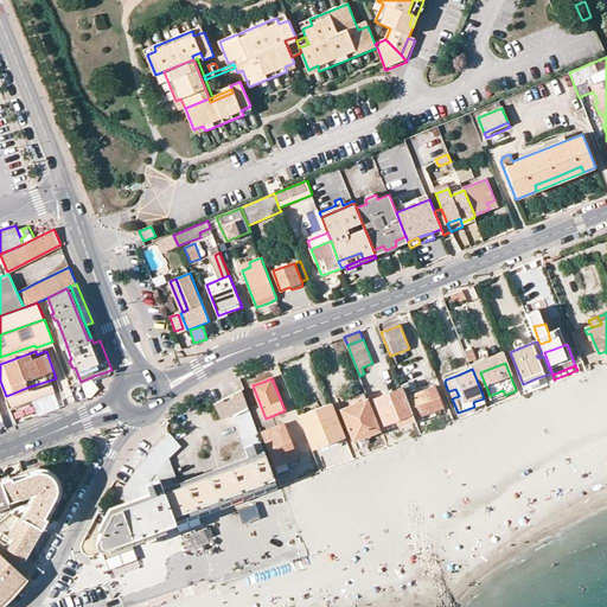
[(523,384),(525,390),(540,384),(536,378),(523,384)]
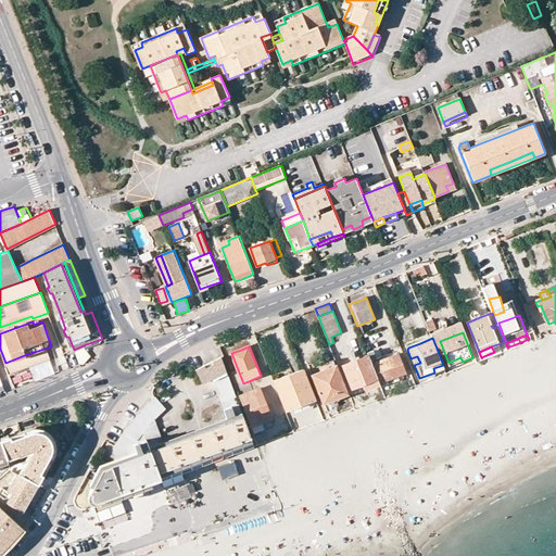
[(51,357),(48,348),(27,354),(5,363),(9,373),(51,357)]
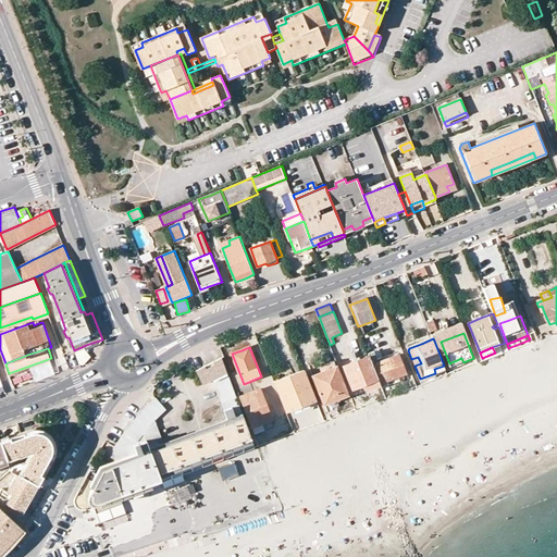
[(375,370),(381,384),(398,376),(406,374),(399,355),(380,362),(374,350),(369,354),(370,356),(375,370)]
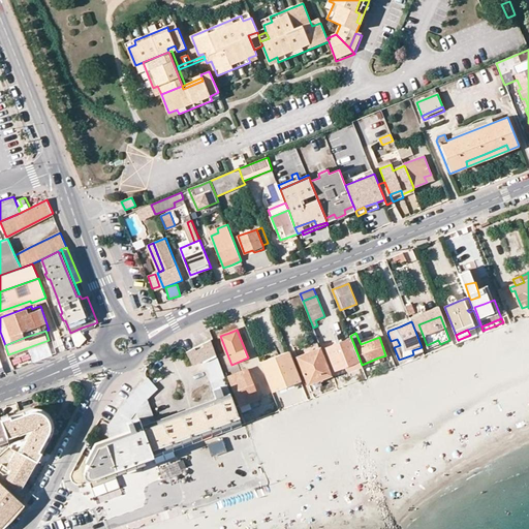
[(339,343),(327,348),(337,374),(362,365),(356,351),(351,338),(339,343)]
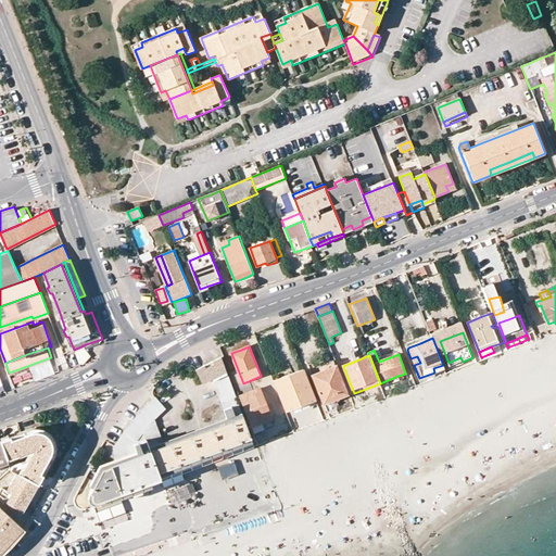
[(414,365),(420,363),(417,356),(411,358),(414,365)]
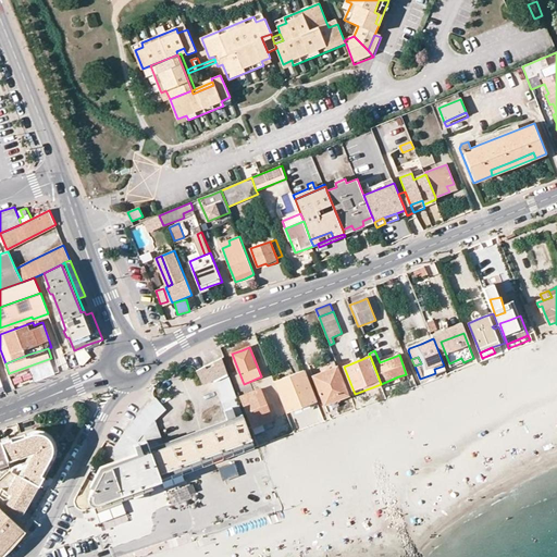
[(213,380),(230,422),(151,452),(159,473),(161,480),(162,483),(183,475),(180,466),(251,438),(222,358),(197,371),(205,384),(213,380)]
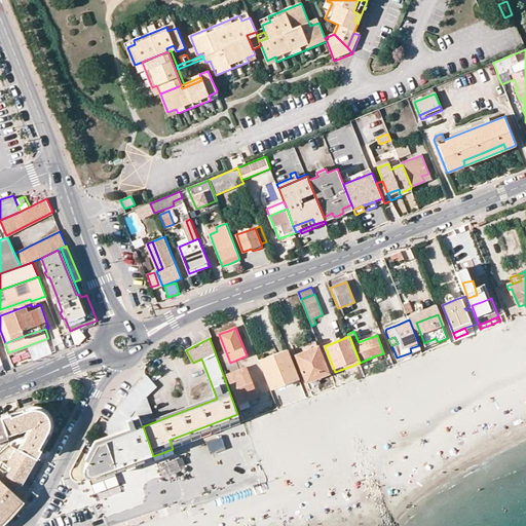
[(438,342),(436,338),(424,343),(425,347),(438,342)]
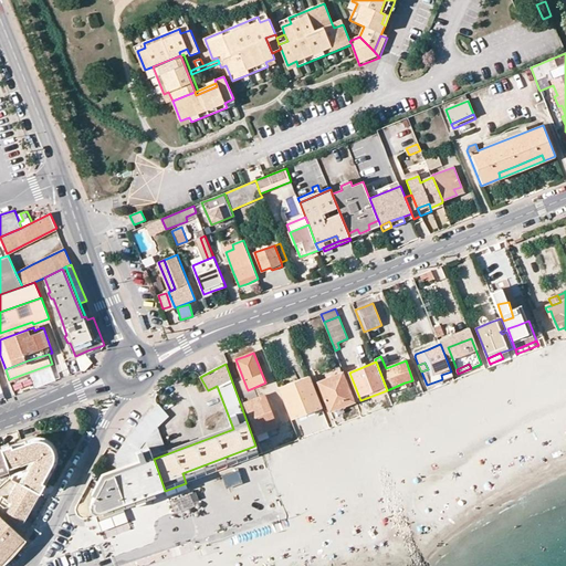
[(354,401),(339,368),(331,371),(321,375),(318,370),(314,373),(329,410),(354,401)]
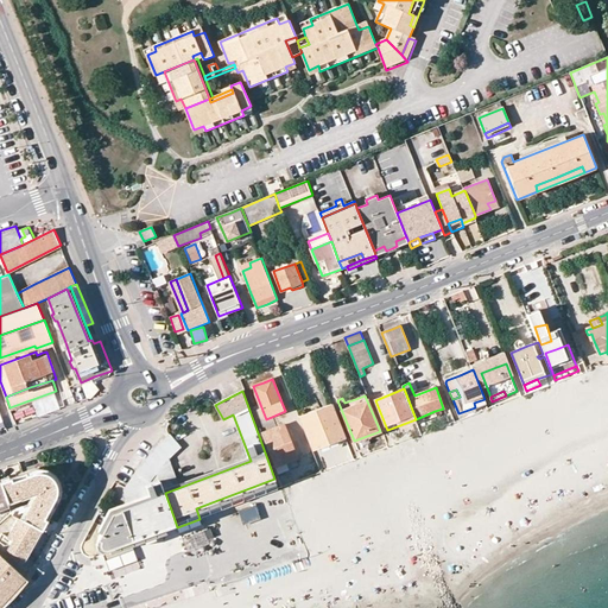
[(314,423),(310,424),(320,448),(346,438),(336,412),(333,404),(322,407),(310,412),(314,423)]
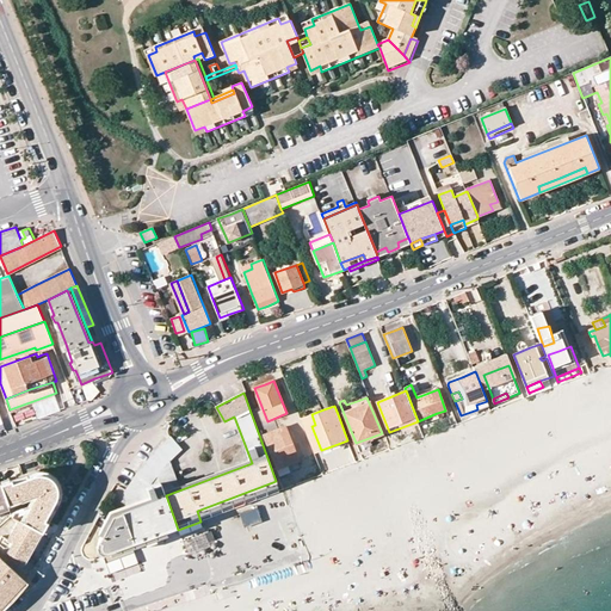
[(418,421),(420,426),(439,418),(437,413),(418,421)]
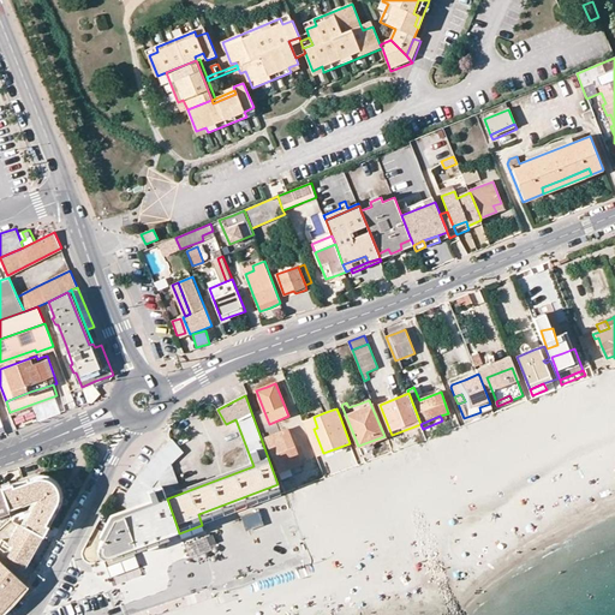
[(314,417),(303,421),(309,435),(317,455),(323,453),(314,429),(317,428),(314,417)]
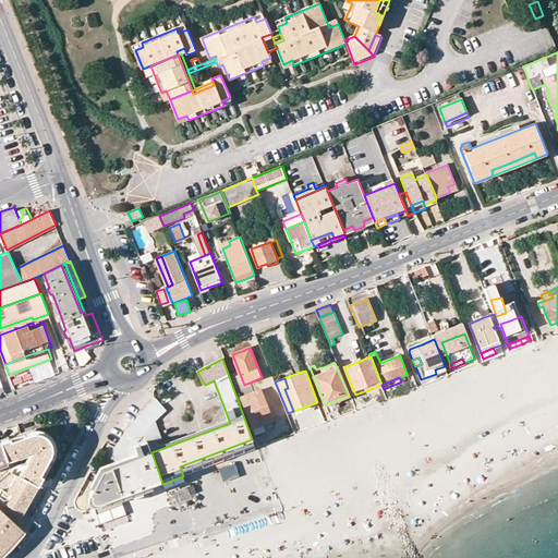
[(251,424),(271,416),(261,390),(241,398),(251,424)]
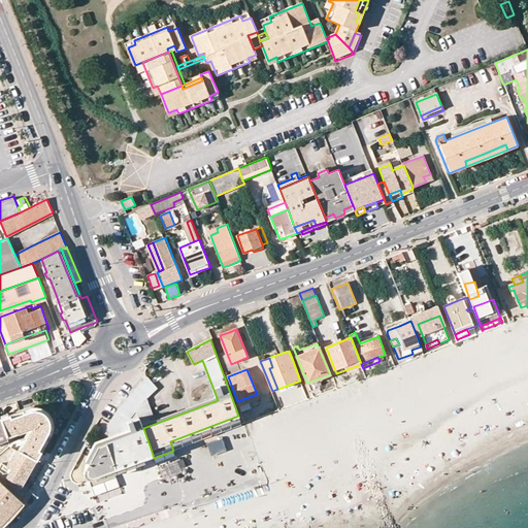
[(142,426),(156,421),(149,401),(149,399),(149,397),(158,388),(147,377),(143,381),(139,385),(131,394),(141,425),(142,426)]
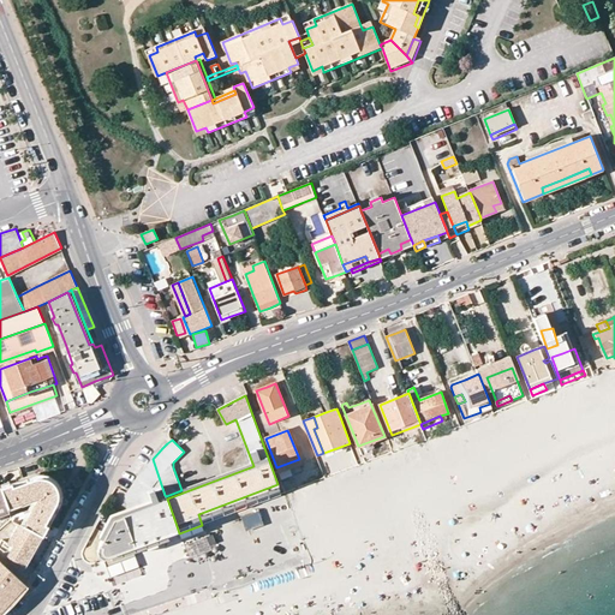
[(130,508),(165,495),(153,459),(139,477),(125,495),(130,508)]
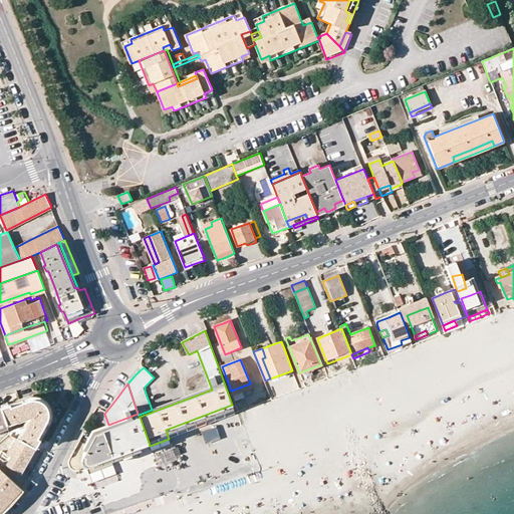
[(231,391),(233,396),(252,389),(250,383),(231,391)]
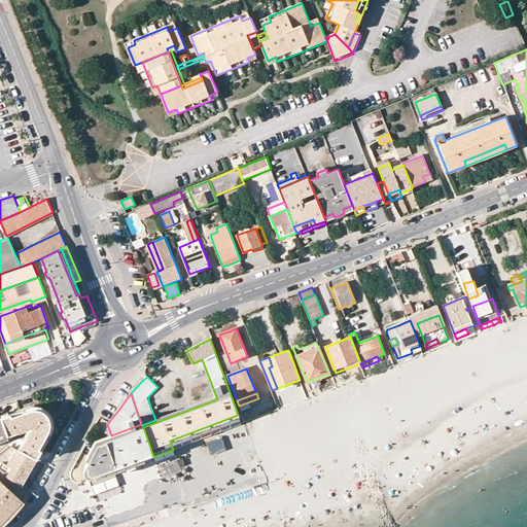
[(54,428),(54,423),(53,418),(51,415),(48,411),(44,408),(41,406),(38,405),(33,405),(28,406),(8,414),(10,417),(24,413),(31,410),(37,410),(41,411),(45,413),(47,417),(48,420),(48,424),(47,428),(46,433),(42,440),(37,449),(41,451),(54,428)]
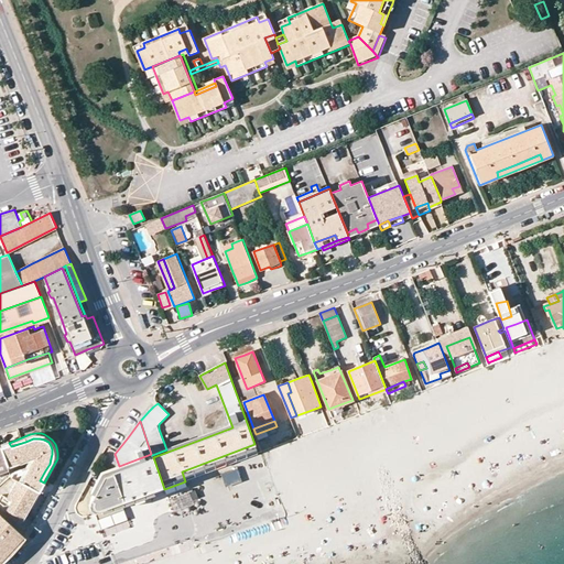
[(0,445),(7,464),(35,454),(21,481),(39,491),(44,483),(40,480),(45,470),(50,464),(51,458),(52,454),(52,449),(51,446),(49,442),(44,440),(40,438),(33,438),(25,442),(11,446),(9,443),(0,445)]
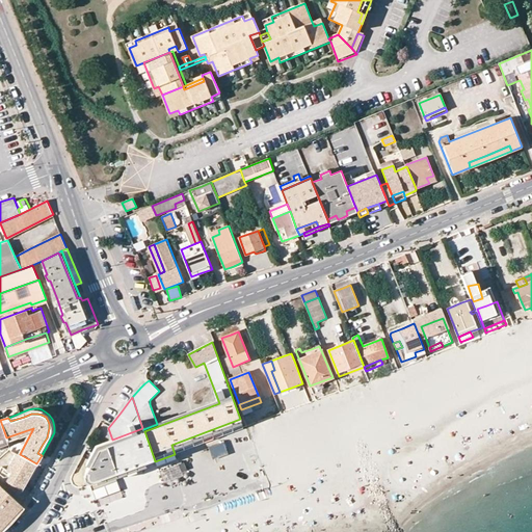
[(243,428),(240,419),(171,445),(175,454),(192,447),(243,428)]
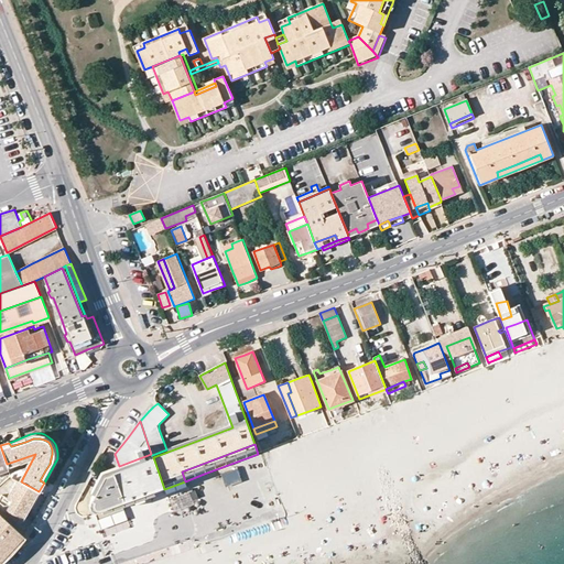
[(161,479),(153,457),(105,475),(91,499),(95,500),(94,502),(94,505),(95,507),(97,508),(100,508),(154,489),(152,483),(161,479)]
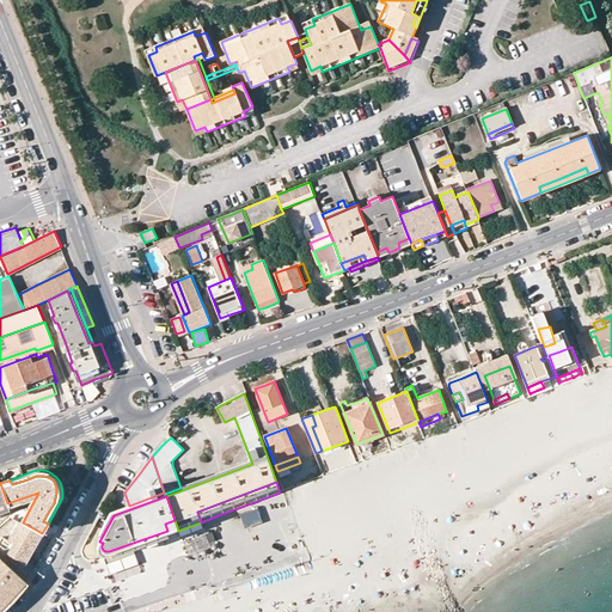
[(258,506),(240,513),(245,526),(263,519),(258,506)]
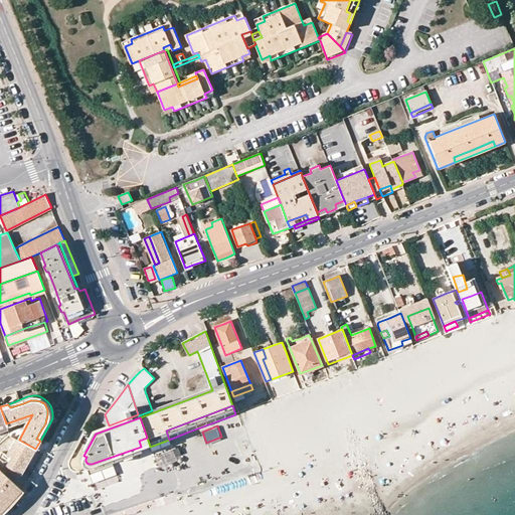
[(21,474),(35,449),(19,440),(16,438),(6,455),(11,458),(6,466),(21,474)]
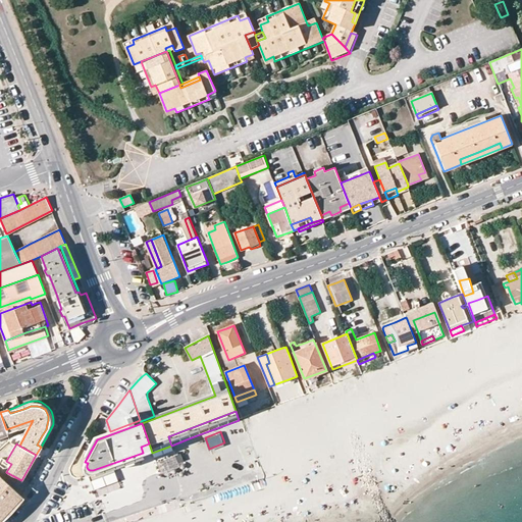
[(141,447),(143,453),(151,450),(149,444),(141,447)]
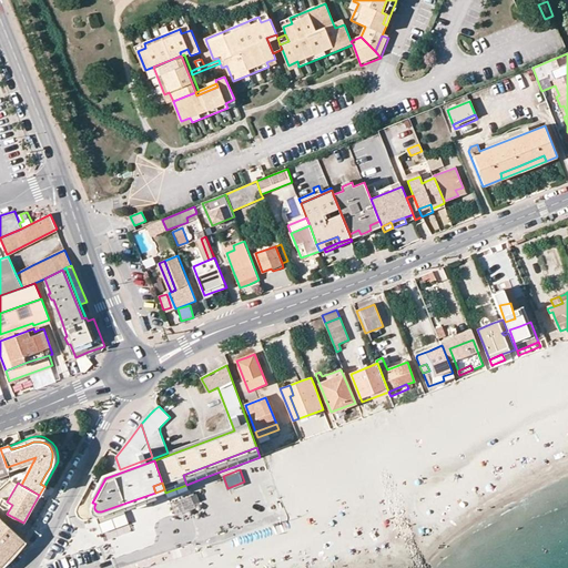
[(0,566),(2,565),(13,554),(18,548),(11,540),(17,534),(9,526),(0,517),(0,566)]
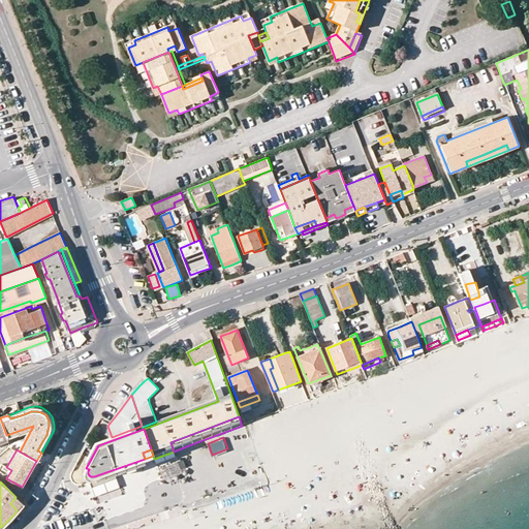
[(23,503),(16,497),(10,503),(17,510),(23,503)]
